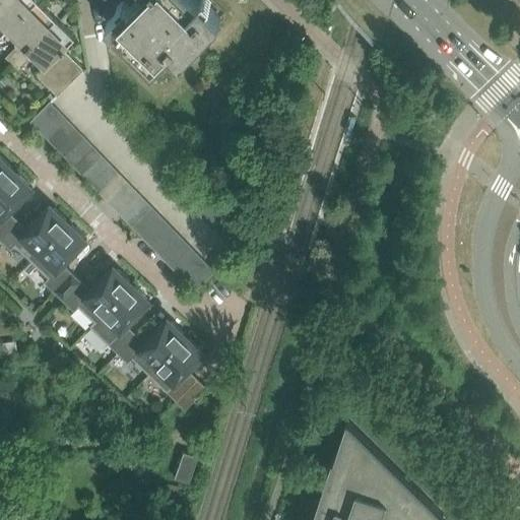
[(0,0),(0,21),(8,29),(37,0),(0,0)]
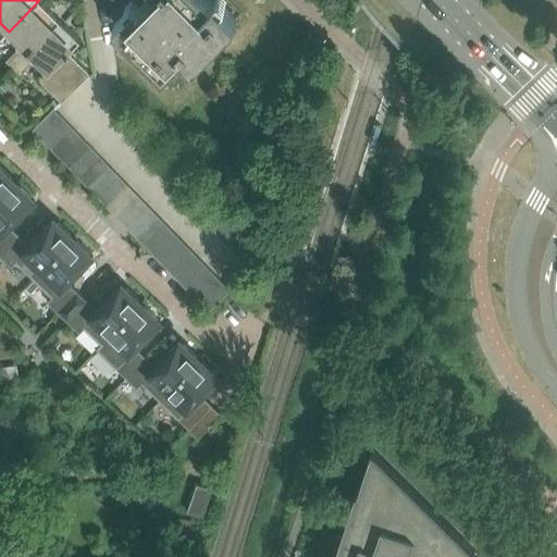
[(19,51),(8,62),(13,67),(60,20),(40,0),(39,0),(9,32),(23,46),(19,51)]
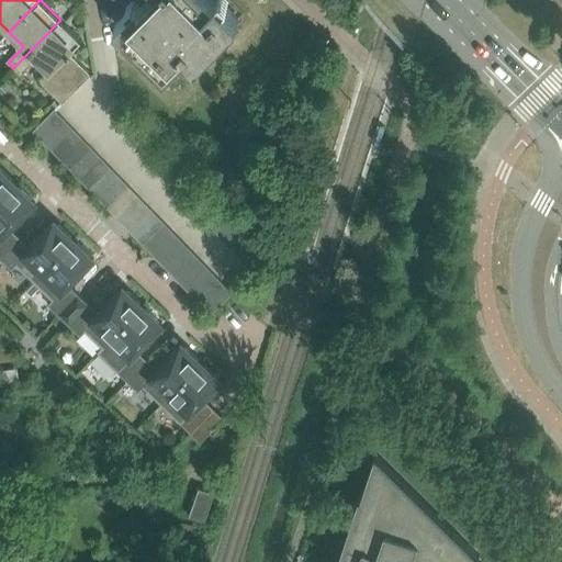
[(137,2),(115,24),(119,27),(121,30),(161,70),(182,48),(192,59),(195,62),(235,22),(239,18),(222,0),(146,0),(141,6),(137,2)]
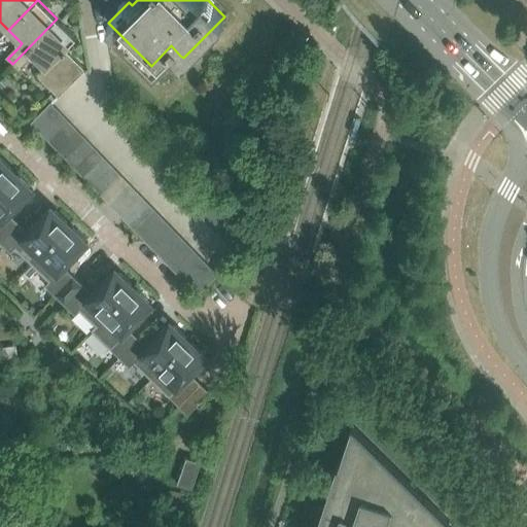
[(57,19),(12,64),(18,69),(28,58),(32,54),(46,68),(38,77),(58,97),(83,72),(84,71),(65,51),(67,48),(66,47),(76,37),(60,22),(57,19)]
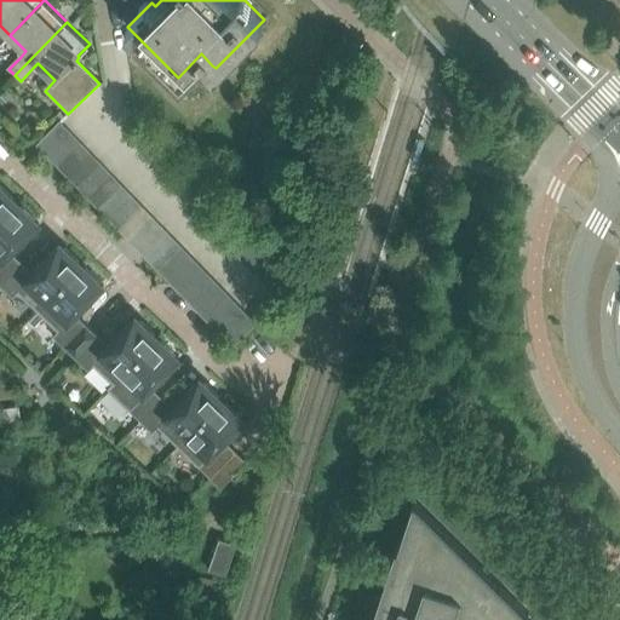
[(59,121),(36,144),(47,155),(70,132),(61,121),(59,121)]
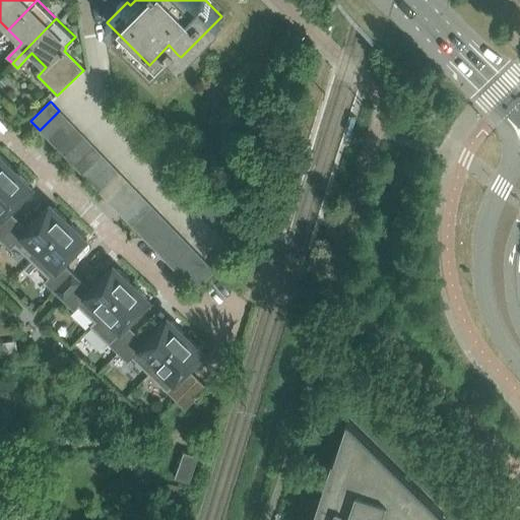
[(59,111),(40,130),(48,139),(68,120),(59,111)]
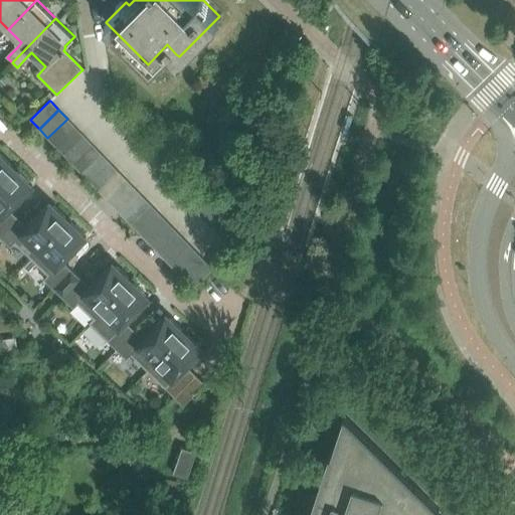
[(67,119),(47,138),(53,143),(56,147),(75,128),(67,119)]
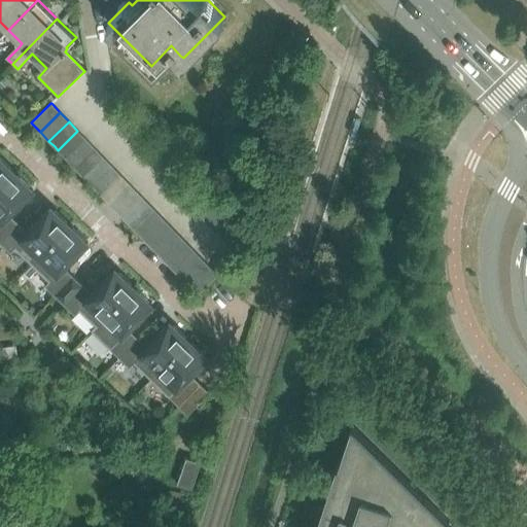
[(77,131),(58,150),(66,159),(86,139),(77,131)]
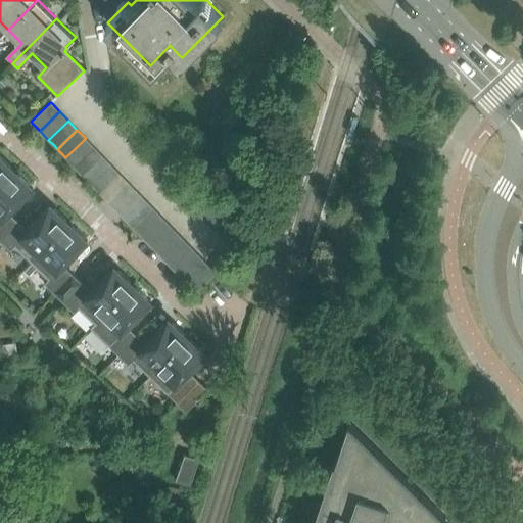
[(86,138),(65,157),(75,167),(94,147),(86,138)]
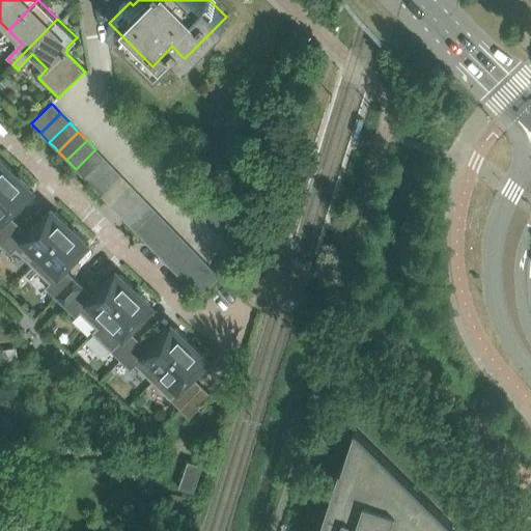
[(95,149),(76,169),(84,178),(105,159),(95,149)]
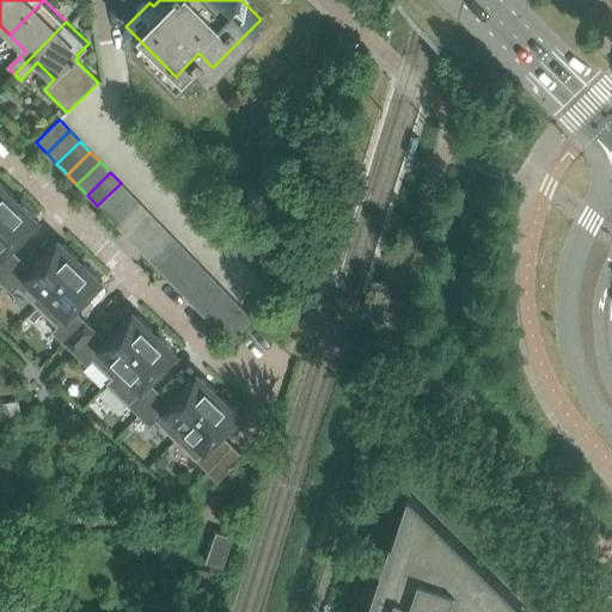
[(0,218),(17,201),(0,183),(0,218)]
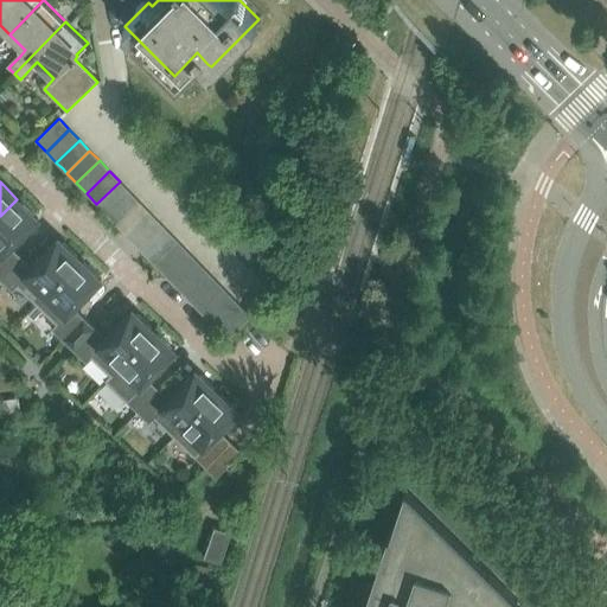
[(120,181),(96,204),(107,215),(129,192),(120,181)]
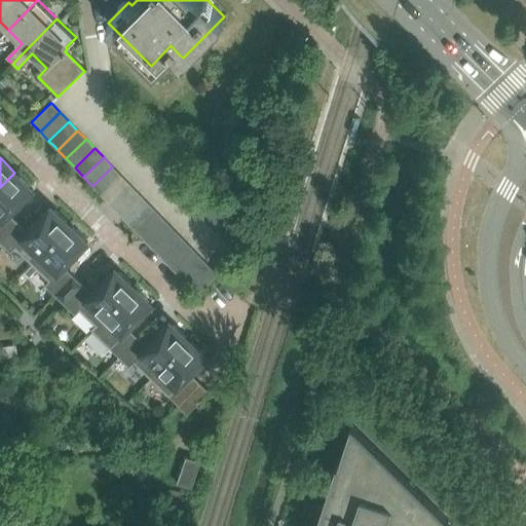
[(112,166),(92,186),(101,194),(121,175),(112,166)]
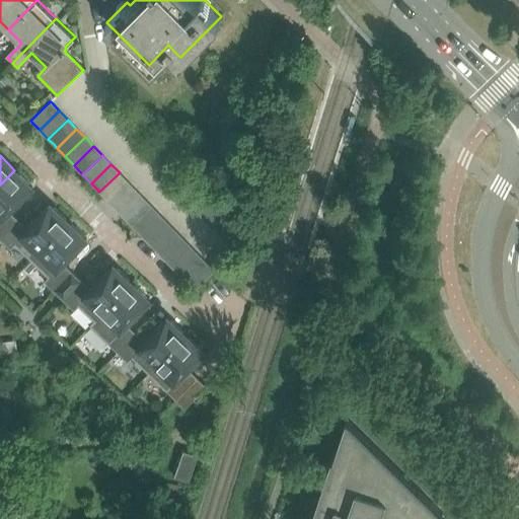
[(14,170),(0,184),(0,238),(18,220),(9,211),(32,188),(14,170)]
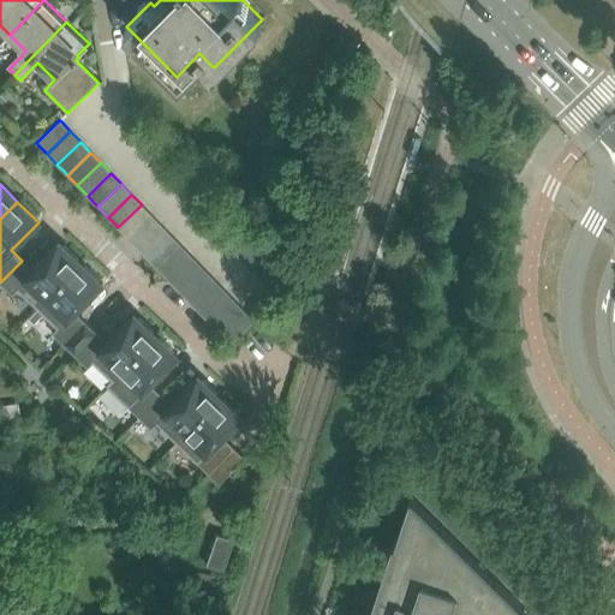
[(142,204),(118,227),(129,238),(151,215),(142,204)]
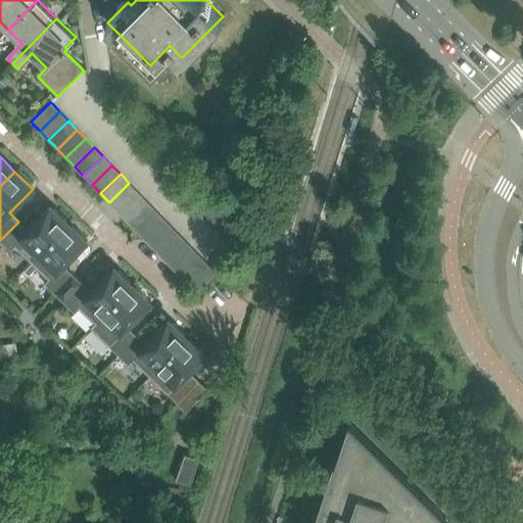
[(129,183),(109,202),(117,211),(138,192),(129,183)]
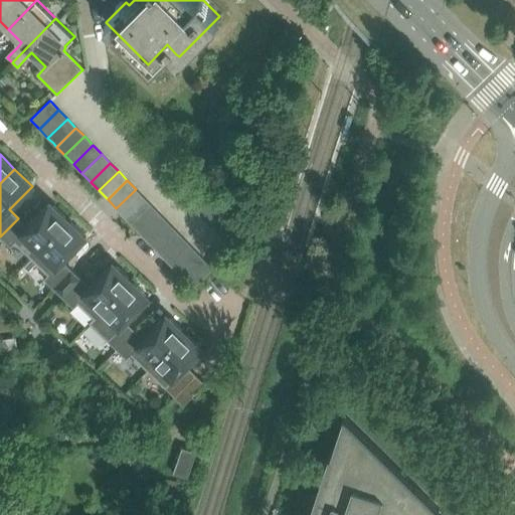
[(136,189),(116,208),(125,217),(144,198),(136,189)]
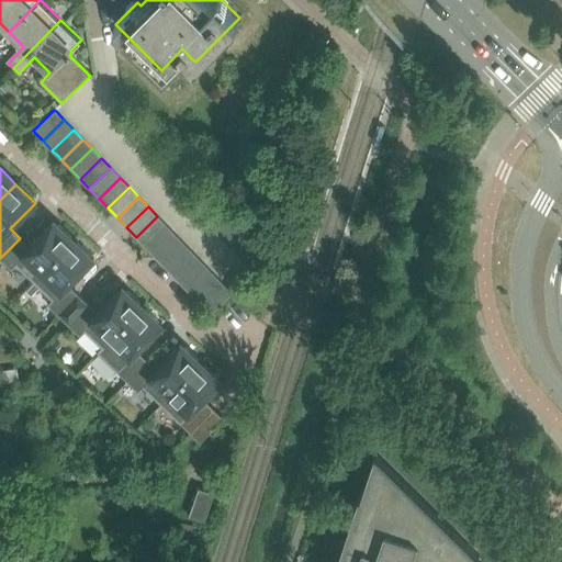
[(237,211),(215,232),(225,242),(246,221),(237,211)]
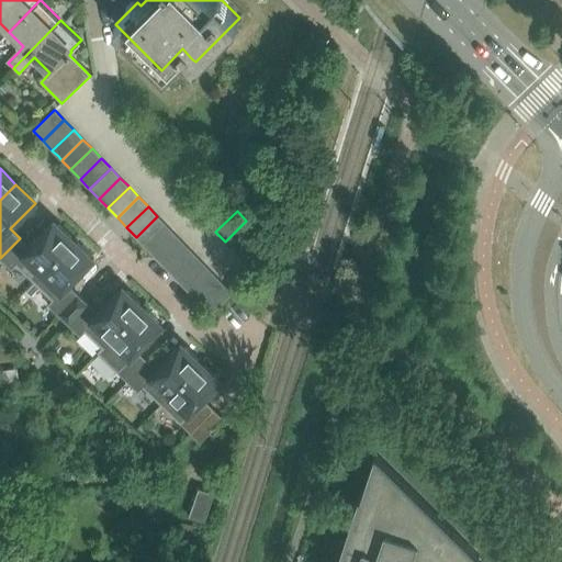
[(157,216),(136,237),(145,246),(167,226),(157,216)]
